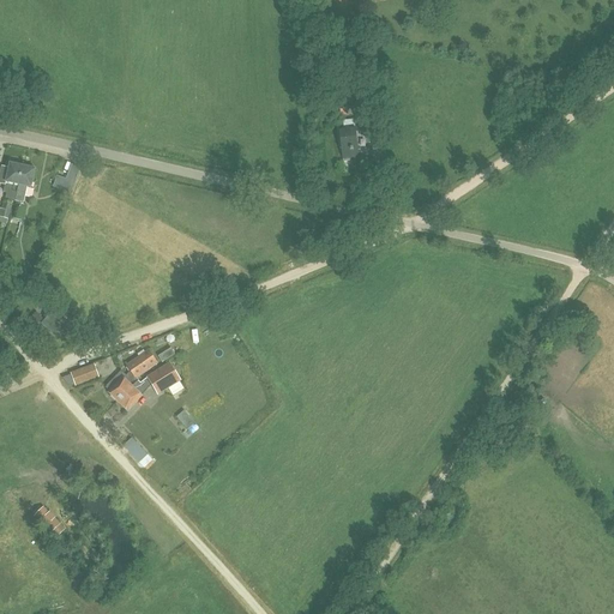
[(339,131),(343,160),(360,157),(355,120),(343,121),(344,131),(339,131)]
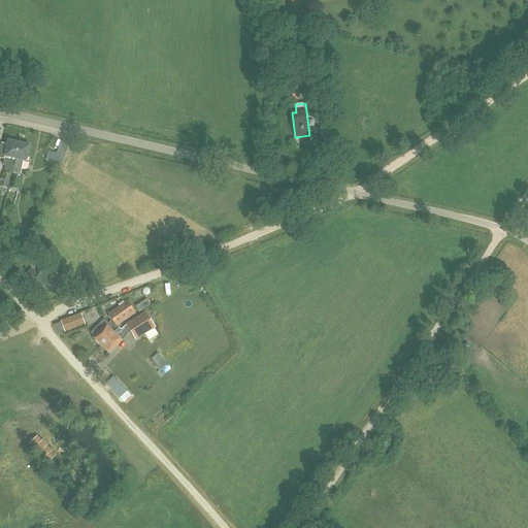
[(1,142),(0,149),(0,158),(4,159),(3,165),(6,166),(5,171),(8,172),(14,173),(22,142),(9,140),(8,144),(1,142)]
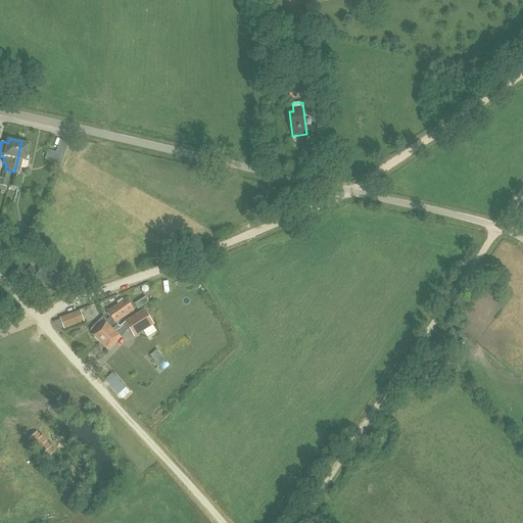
[(65,152),(69,141),(65,140),(61,150),(65,152)]
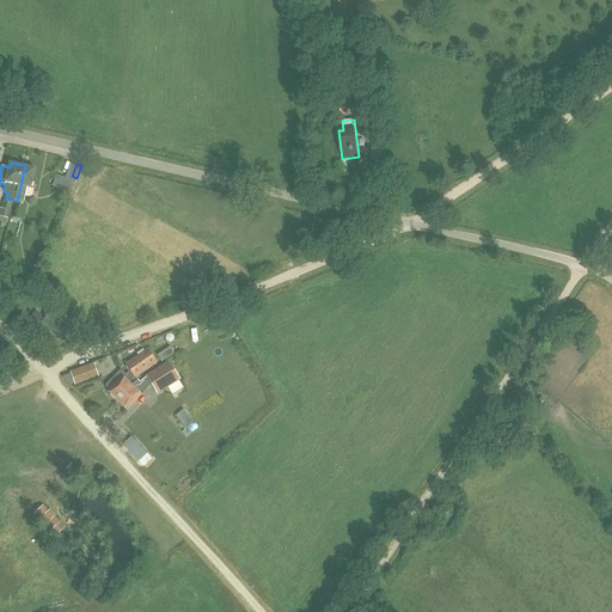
[(25,165),(17,201),(24,202),(28,187),(31,187),(36,167),(25,165)]
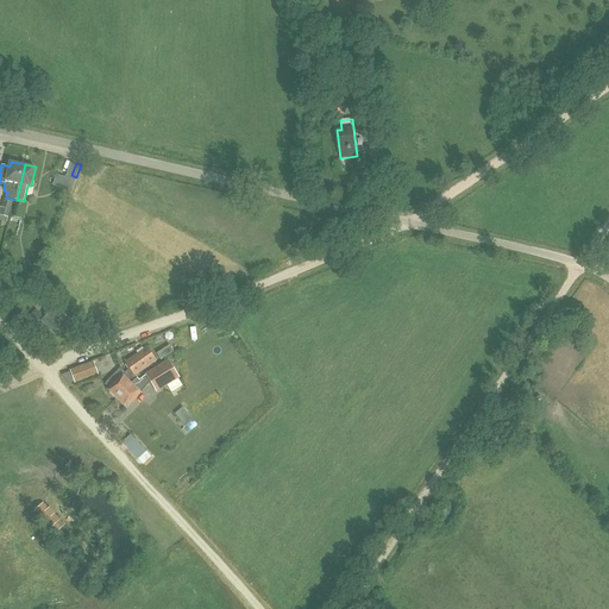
[(0,214),(10,217),(13,201),(2,199),(1,207),(0,206),(0,214)]
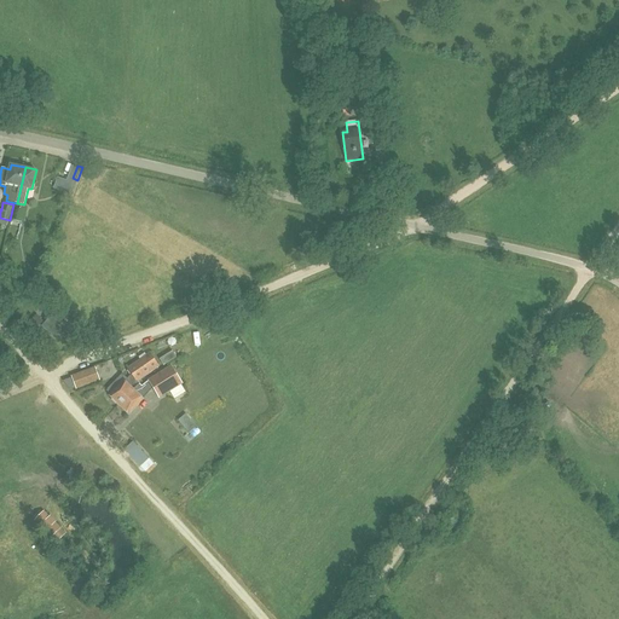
[(23,223),(27,207),(17,204),(13,220),(23,223)]
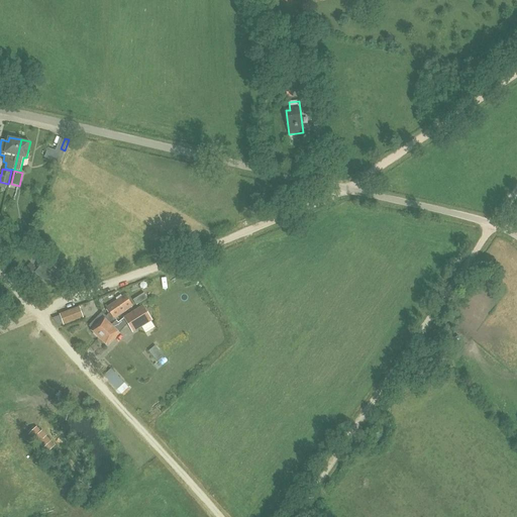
[(30,263),(24,268),(30,274),(36,269),(30,263)]
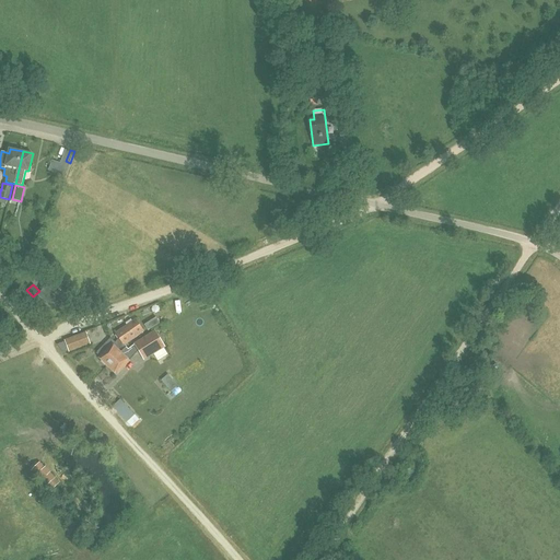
[(168,301),(152,306),(159,323),(172,318),(168,310),(172,308),(168,301)]
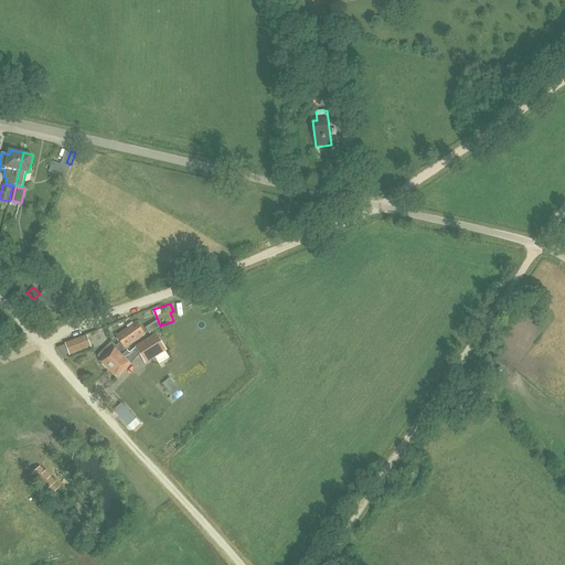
[(102,361),(100,362),(109,370),(128,351),(125,348),(146,334),(138,323),(117,337),(120,342),(117,345),(102,361)]
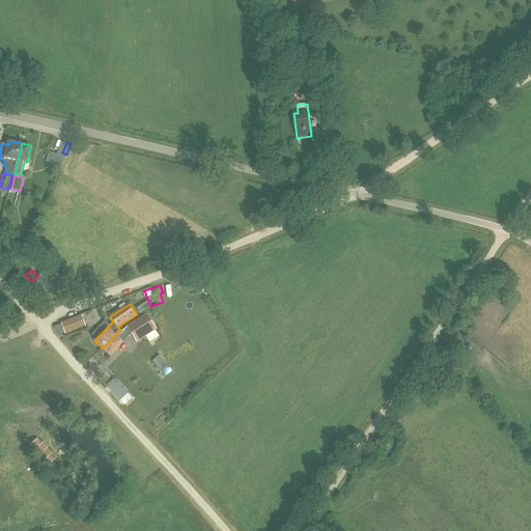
[(147,314),(128,327),(131,331),(133,335),(137,341),(145,336),(148,334),(156,330),(147,314)]
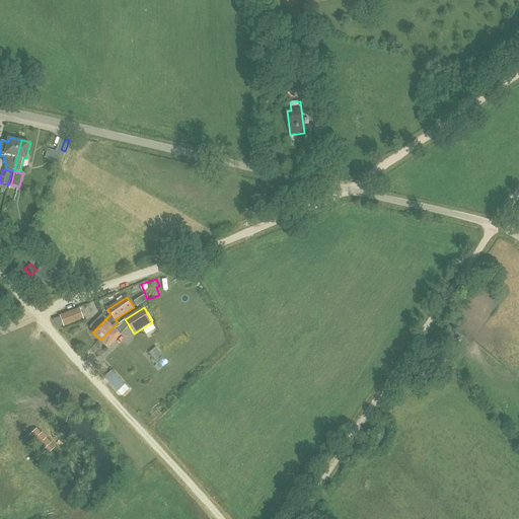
[(60,315),(60,317),(63,325),(64,327),(84,319),(80,308),(60,315)]
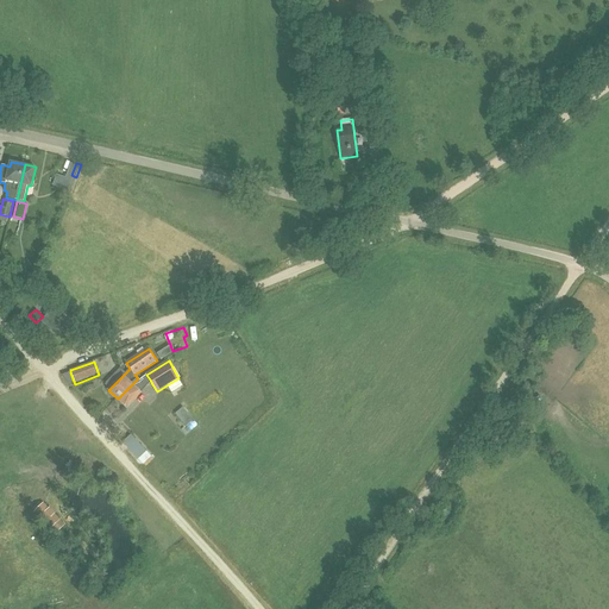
[(138,378),(118,399),(126,407),(140,393),(146,387),(145,385),(150,380),(146,375),(140,380),(138,378)]
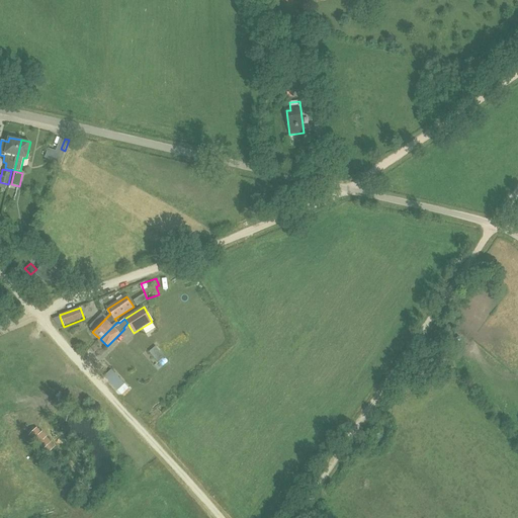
[(439,337),(434,342),(442,351),(448,345),(439,337)]
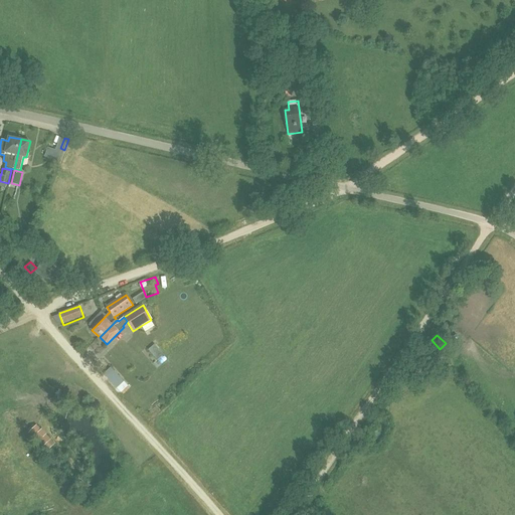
[(152,354),(159,349),(154,344),(148,349),(152,354)]
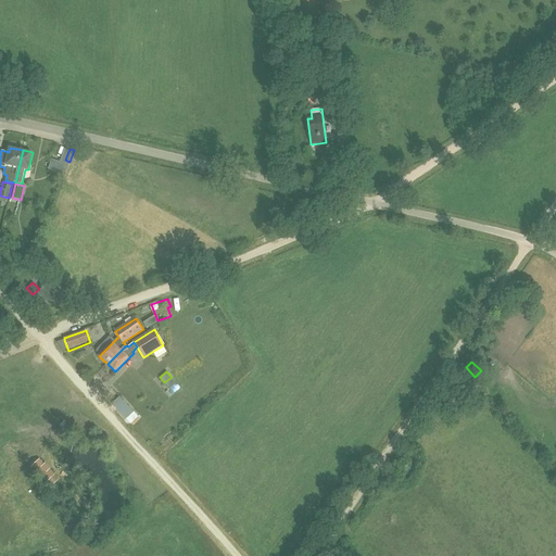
[(126,404),(118,411),(126,419),(134,412),(126,404)]
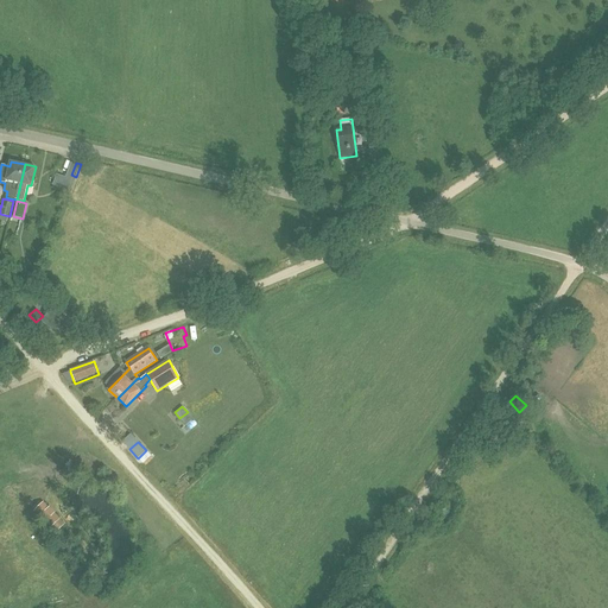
[(44,501),(33,512),(56,533),(65,524),(44,501)]
